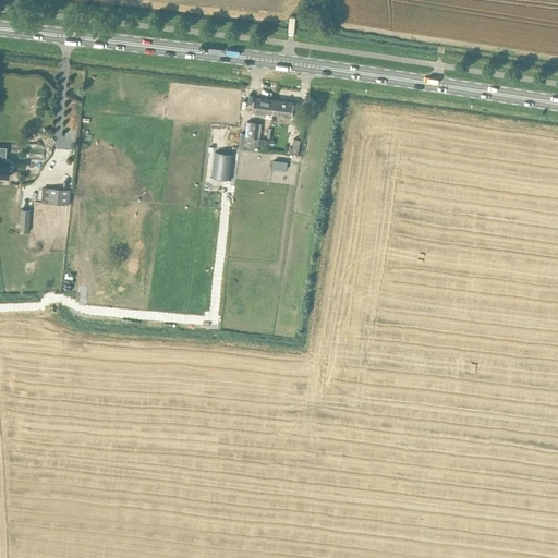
[(292,117),(293,102),(254,97),(252,112),(262,113),(263,110),(283,113),(282,116),(292,117)]
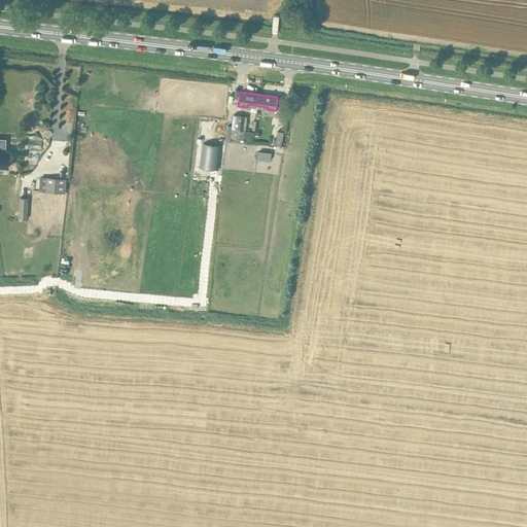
[(238,138),(241,115),(233,115),(231,137),(238,138)]
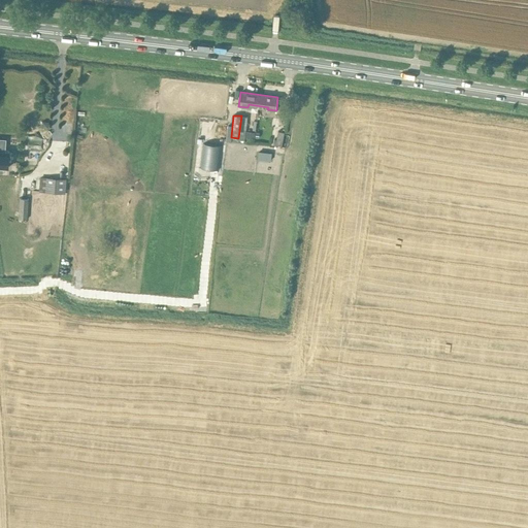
[(244,140),(244,142),(253,143),(255,127),(245,126),(244,140)]
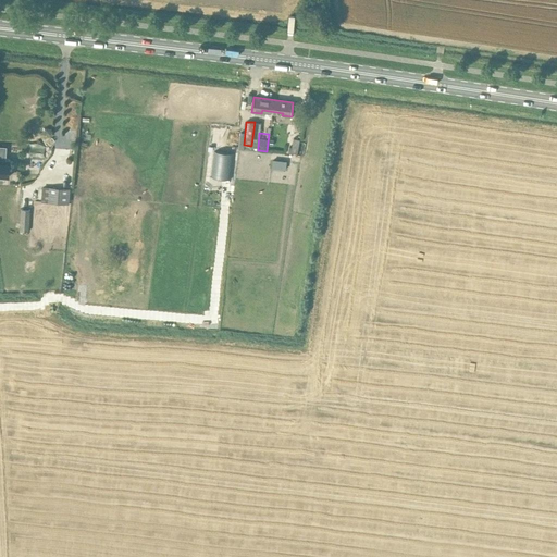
[(297,153),(300,139),(293,138),(292,147),(289,146),(288,152),(297,153)]
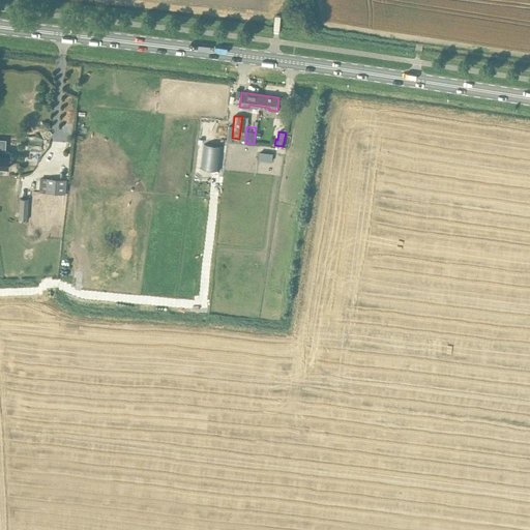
[(203,144),(200,168),(219,171),(223,146),(203,144)]
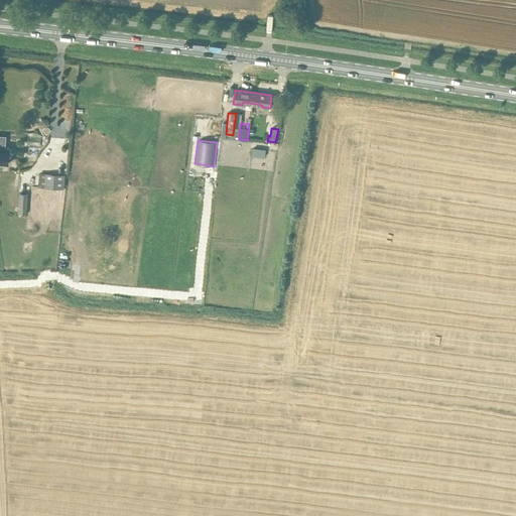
[(265,157),(266,149),(253,147),(252,155),(265,157)]
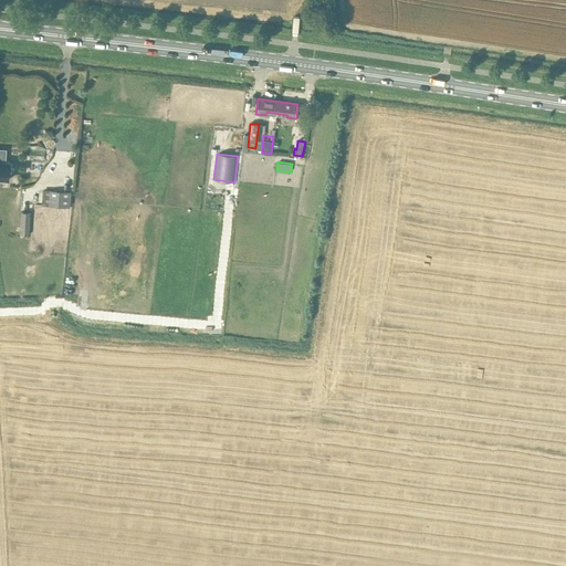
[(0,178),(9,180),(9,171),(12,170),(12,166),(10,165),(0,164),(0,178)]
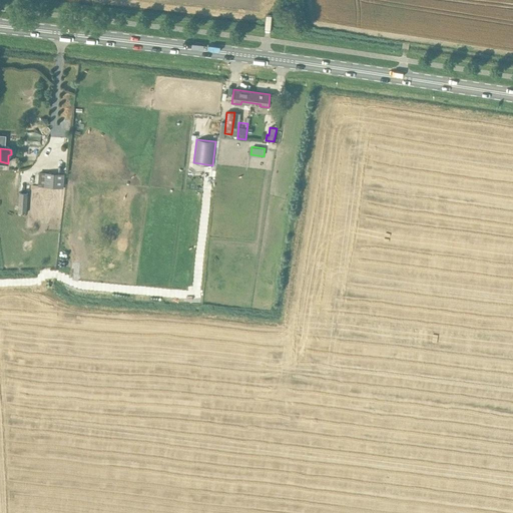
[(62,187),(63,175),(45,174),(39,173),(38,185),(44,186),(62,187)]
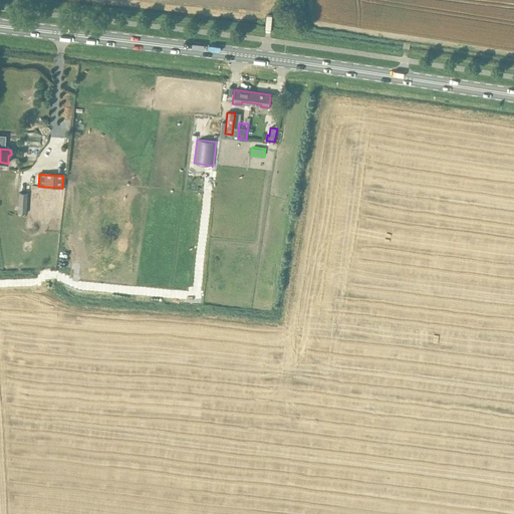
[(26,214),(27,194),(19,193),(18,214),(26,214)]
